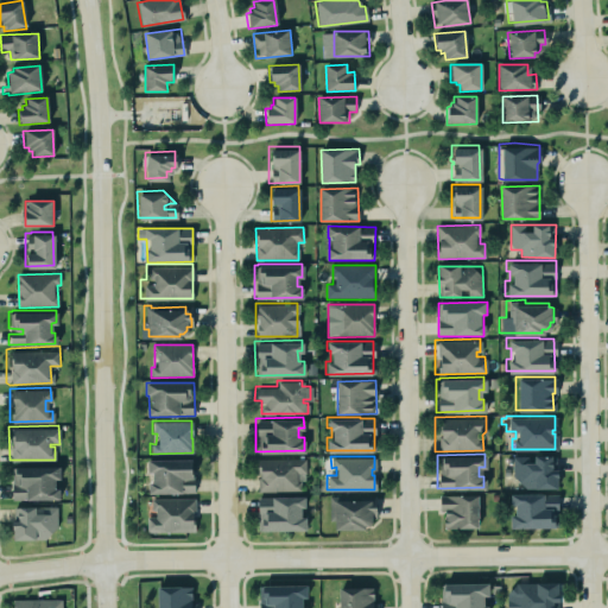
[(558,489),(558,456),(513,456),(514,480),(524,480),(524,489),(558,489)]
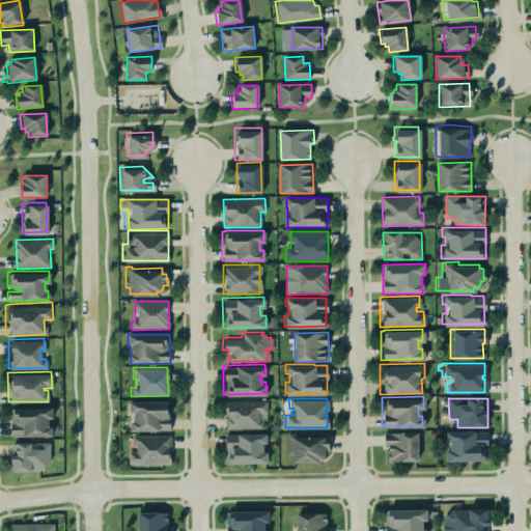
[(223,399),(266,399),(266,412),(257,412),(257,418),(261,418),(261,427),(224,428),(224,415),(226,415),(226,412),(223,412),(223,399)]
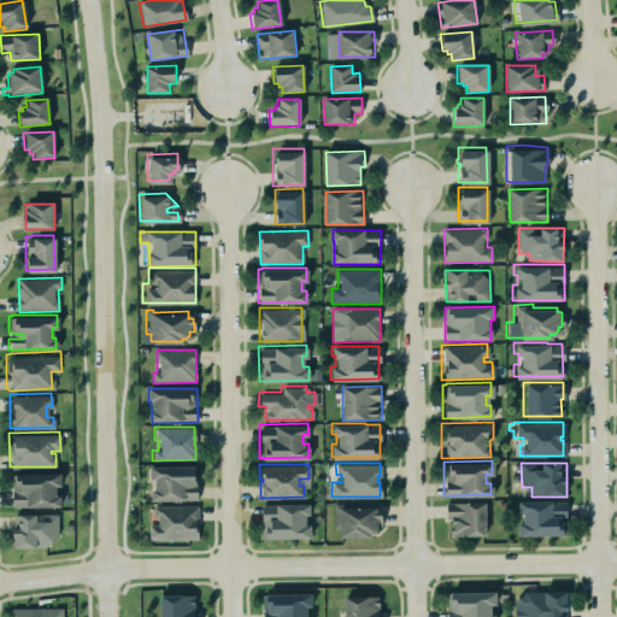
[(197,466),(151,468),(151,481),(153,481),(153,501),(197,500),(197,466)]
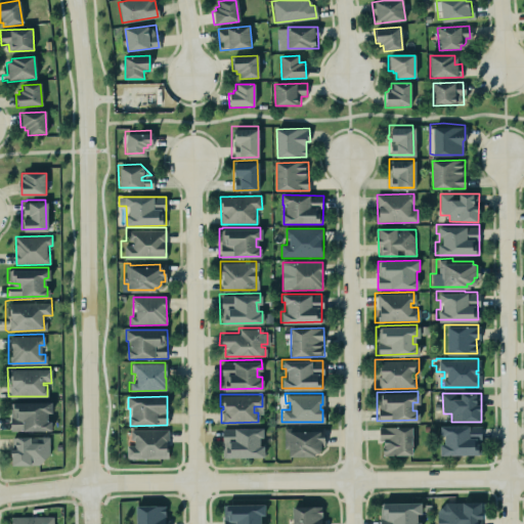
[(11,431),(50,432),(50,412),(52,412),(52,403),(11,402),(11,431)]
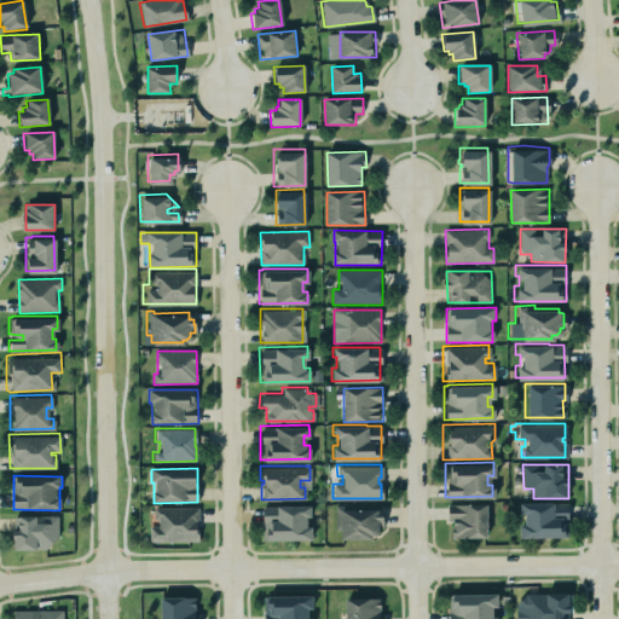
[(518,501),(551,501),(551,502),(566,502),(566,534),(518,536),(516,522),(522,522),(522,512),(518,512),(518,501)]
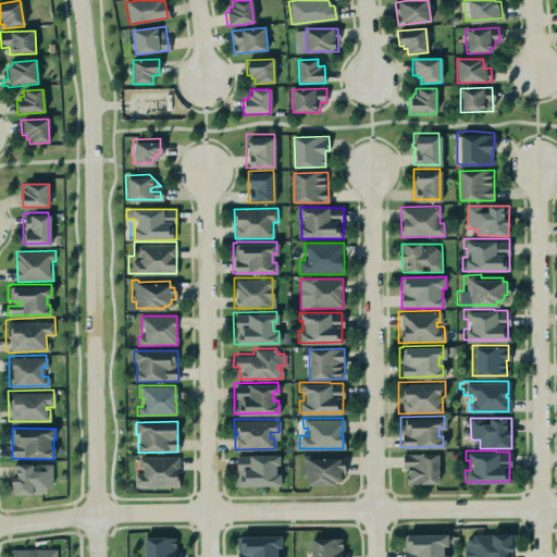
[(234,455),(248,455),(248,454),(279,453),(279,462),(274,462),(274,471),(279,471),(280,484),(235,484),(234,455)]
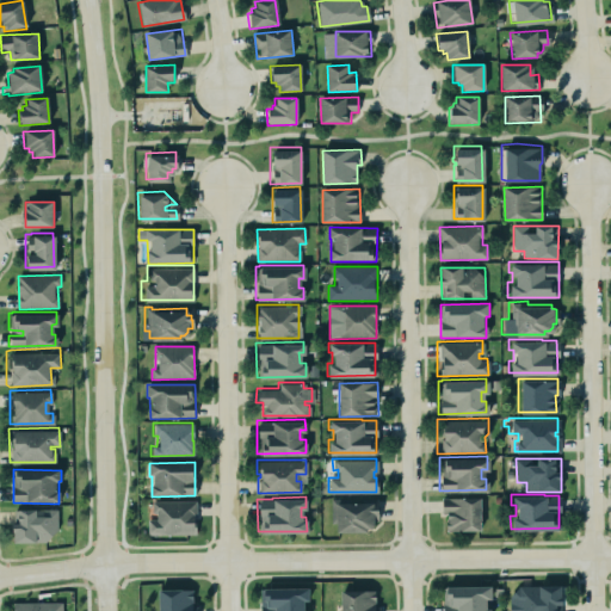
[(329,498),(329,522),(334,522),(334,530),(365,530),(365,526),(370,526),(372,523),(372,520),(377,520),(376,507),(376,497),(329,498)]
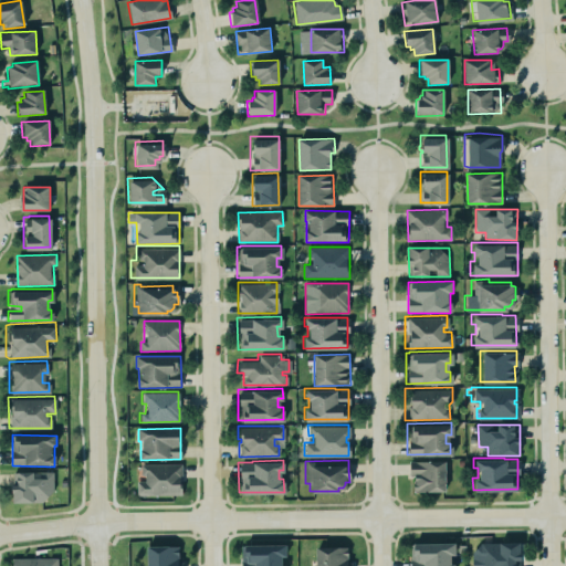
[(446,492),(446,461),(409,462),(410,477),(413,477),(415,492),(446,492)]
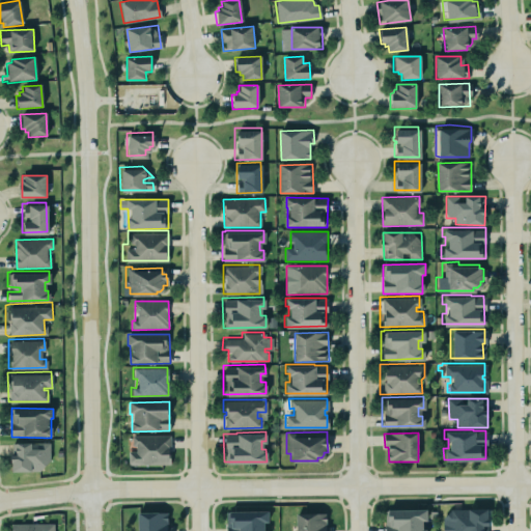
[(170,465),(170,436),(134,436),(134,451),(129,451),(129,465),(170,465)]
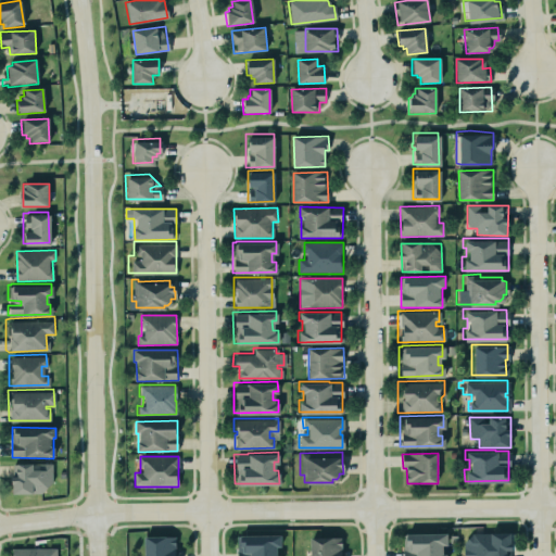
[(14,465),(14,476),(12,476),(12,493),(45,493),(45,484),(53,484),(52,464),(14,465)]
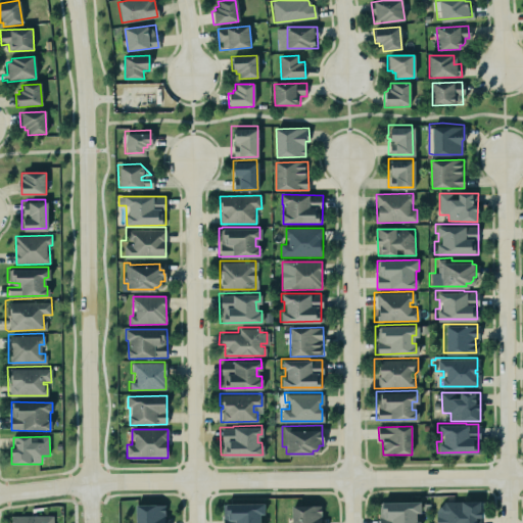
[(439,522),(439,511),(450,498),(459,498),(479,498),(479,516),(478,518),(478,522),(439,522)]
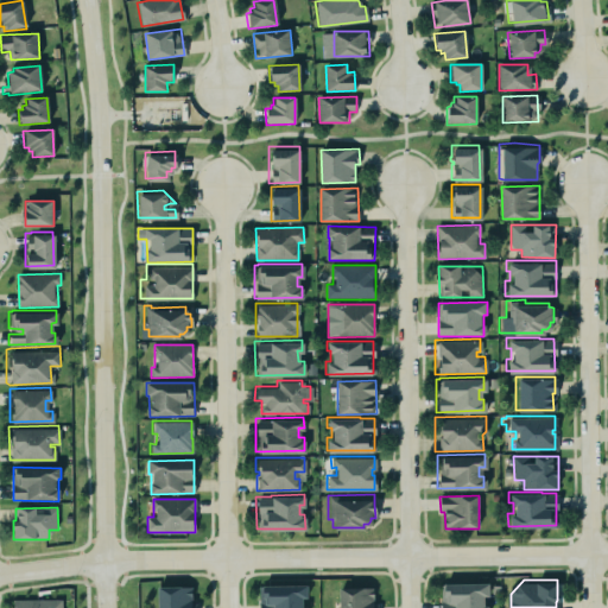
[(442,582),(486,581),(486,594),(481,594),(481,603),(486,603),(485,607),(438,607),(438,599),(438,583),(442,583),(442,582)]
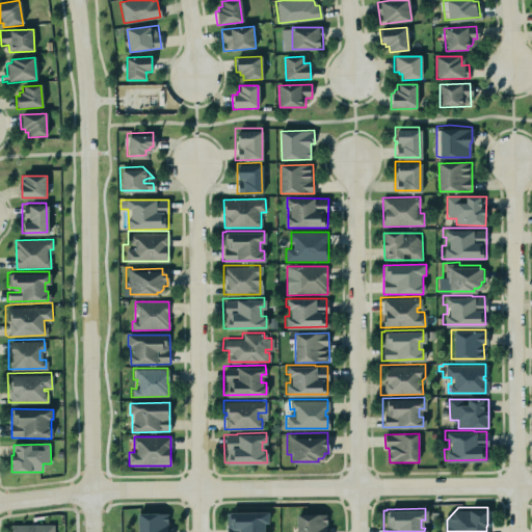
[(228,531),(267,531),(267,512),(228,512),(228,531)]
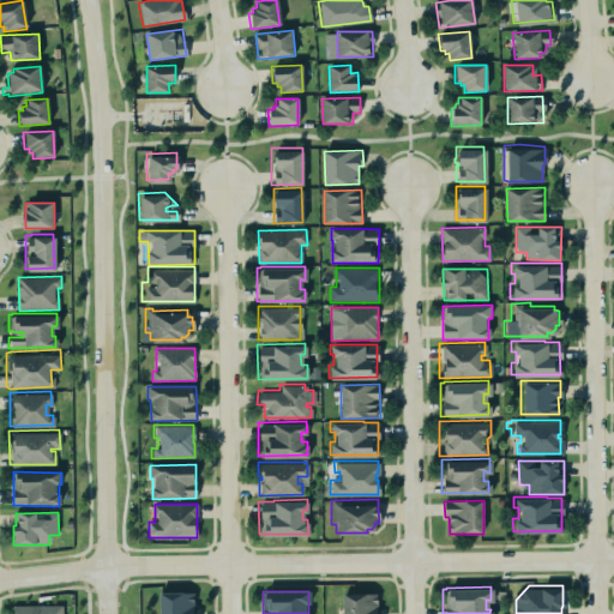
[(341,613),(341,591),(375,591),(375,609),(380,609),(380,613),(341,613)]
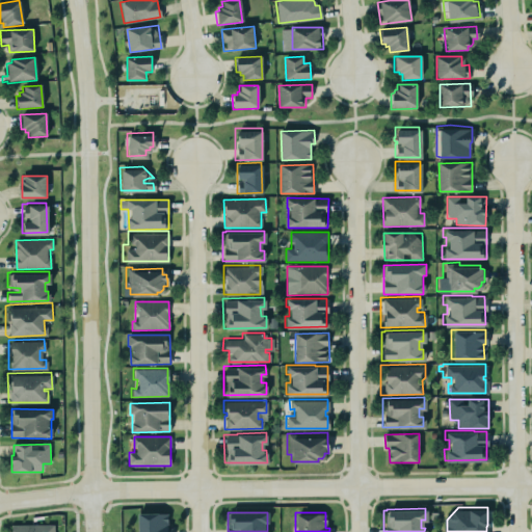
[(138,531),(168,531),(169,513),(138,513),(138,531)]
